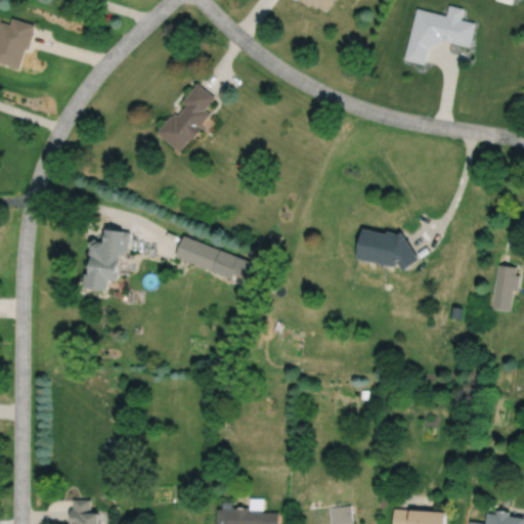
[(300,0),(309,6),(310,3),(316,7),(317,5),(324,11),(332,0),(300,0)]
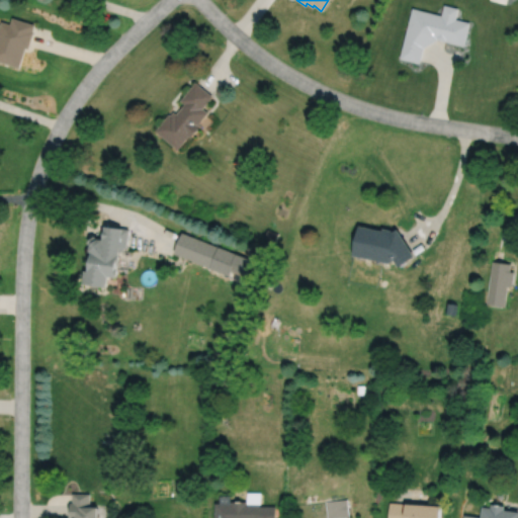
[(412,7),(400,58),(419,62),(423,48),(437,38),(463,45),(469,21),(455,18),(457,7),(444,4),(441,14),(412,7)]
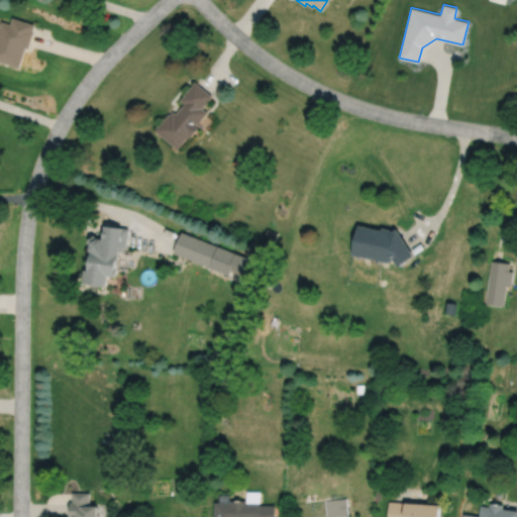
[(1,20),(0,22),(0,60),(19,67),(26,46),(28,47),(33,30),(32,30),(34,23),(12,16),(10,23),(1,20)]
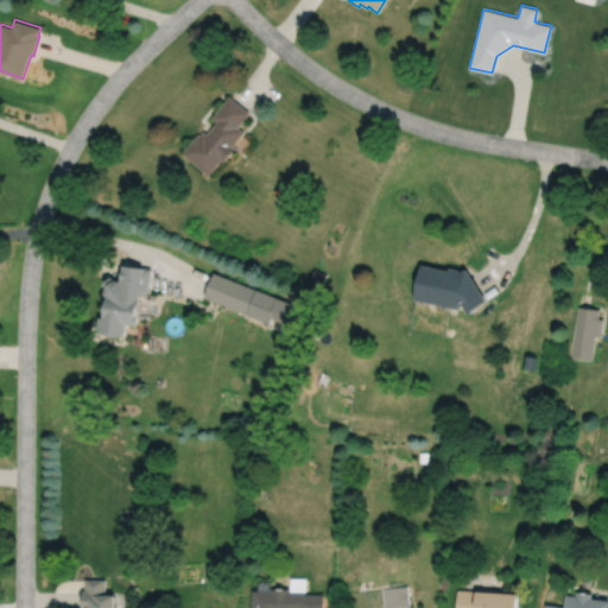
[(228,96),(211,116),(217,121),(208,133),(204,130),(201,134),(200,132),(183,153),(209,175),(222,158),(225,160),(234,149),(232,146),(244,132),(236,127),(248,113),(228,96)]
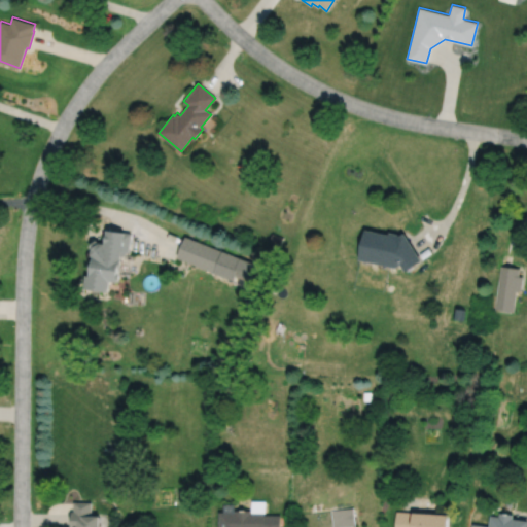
[(99,243),(105,244),(107,230),(117,232),(117,231),(132,233),(129,251),(127,251),(127,255),(123,255),(120,273),(121,273),(120,278),(113,277),(111,288),(88,284),(90,272),(92,272),(94,256),(92,255),(93,249),(90,246),(97,240),(99,243)]
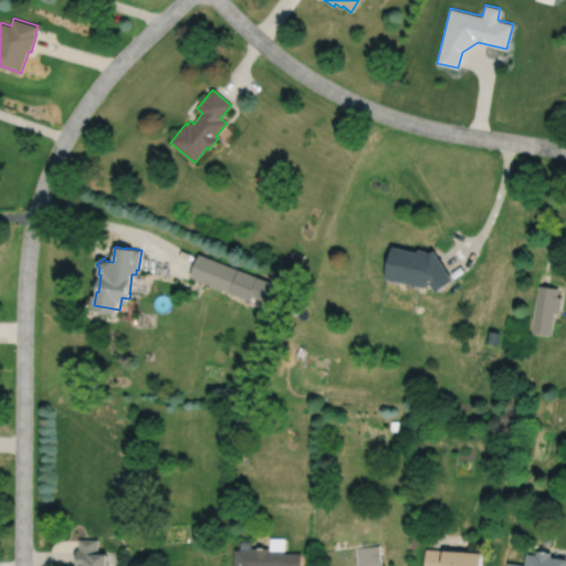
[(418,250),(417,252),(391,247),(384,280),(425,289),(430,285),(435,292),(452,281),(433,251),(429,253),(428,251),(418,250)]
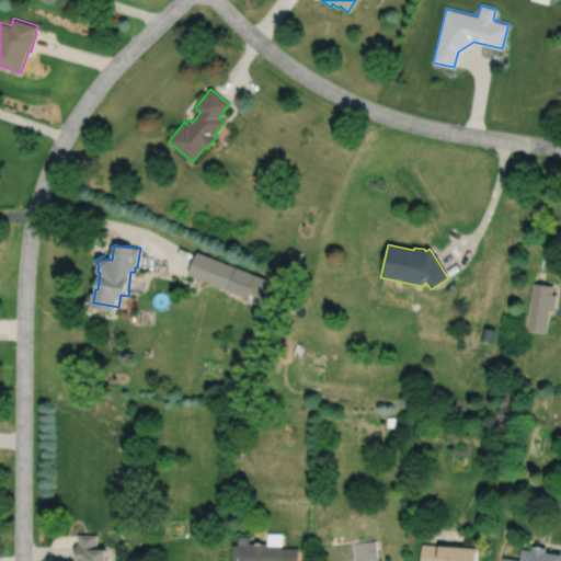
[(289,249),(286,255),(298,261),(301,253),(289,249)]
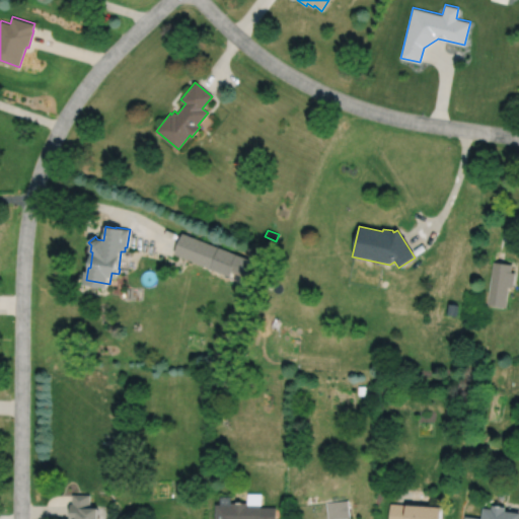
[(182,234),(174,254),(210,268),(210,269),(229,277),(231,273),(247,279),(254,262),(182,234)]
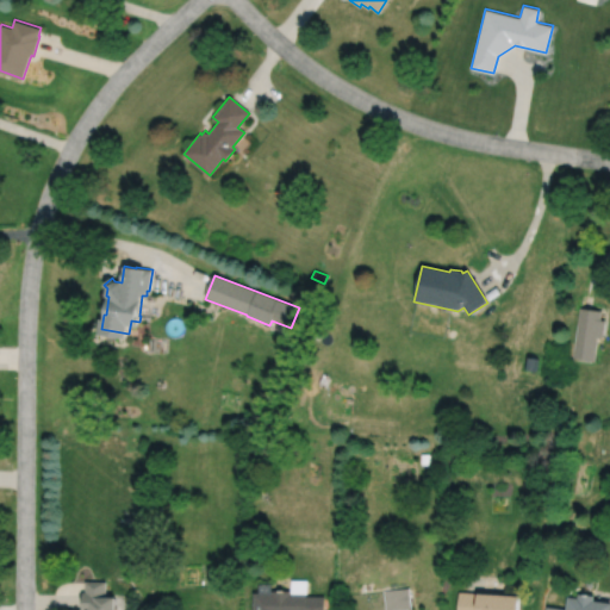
[(579,307),(572,358),(593,360),(597,337),(603,337),(605,321),(599,319),(601,311),(579,307)]
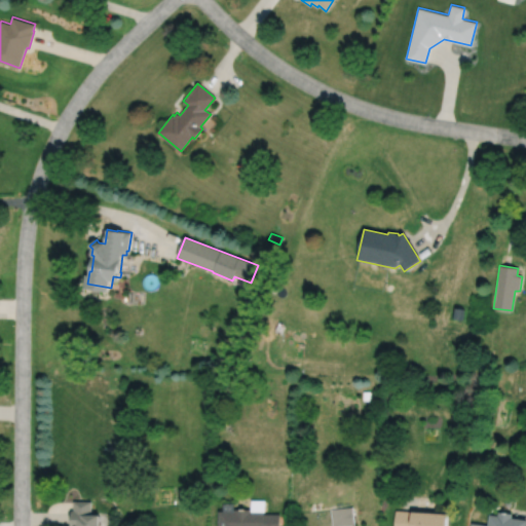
[(247,297),(243,305),(253,309),(256,301),(247,297)]
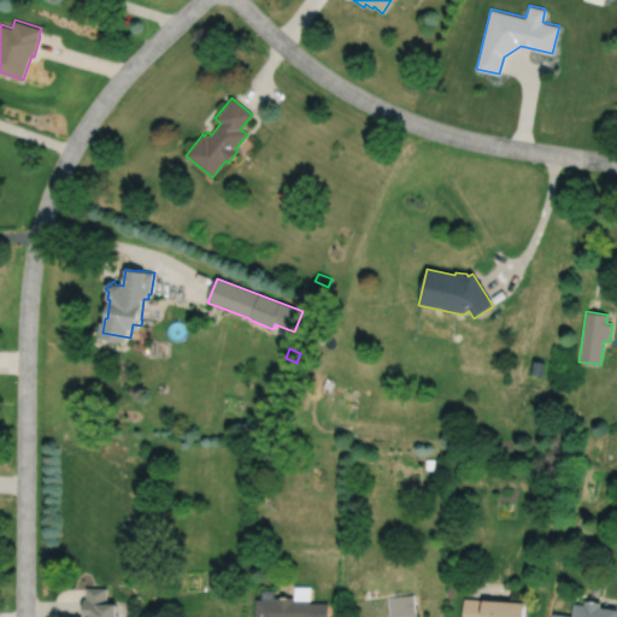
[(533,360),(530,374),(542,375),(545,362),(533,360)]
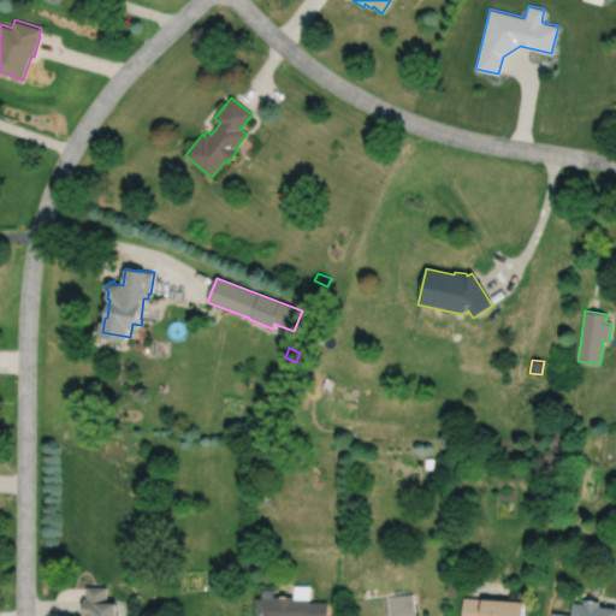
[(591,581),(590,591),(598,592),(599,582),(591,581)]
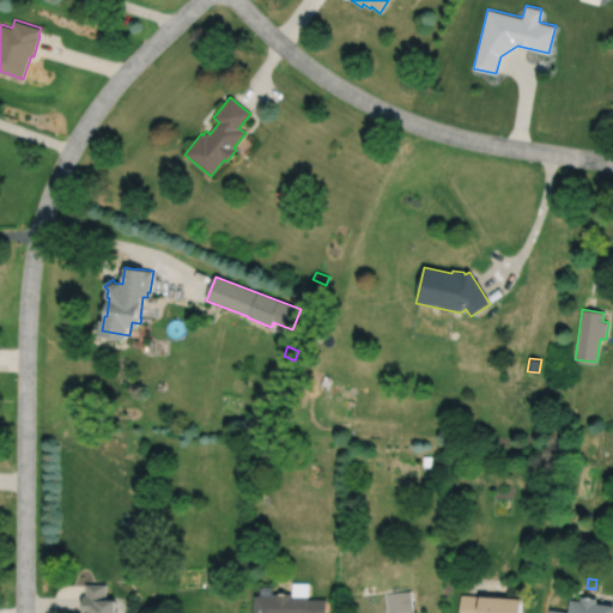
[(85,612),(85,594),(86,594),(86,582),(107,583),(107,598),(119,598),(119,612),(85,612)]
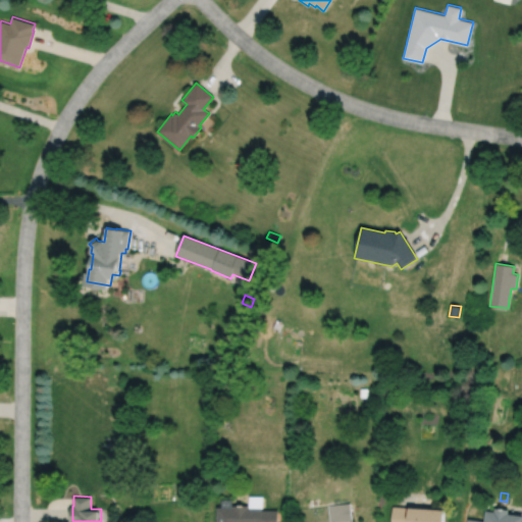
[(221,499),(221,506),(217,506),(217,521),(278,521),(278,509),(262,509),(262,496),(250,496),(250,504),(232,504),(232,499),(221,499)]
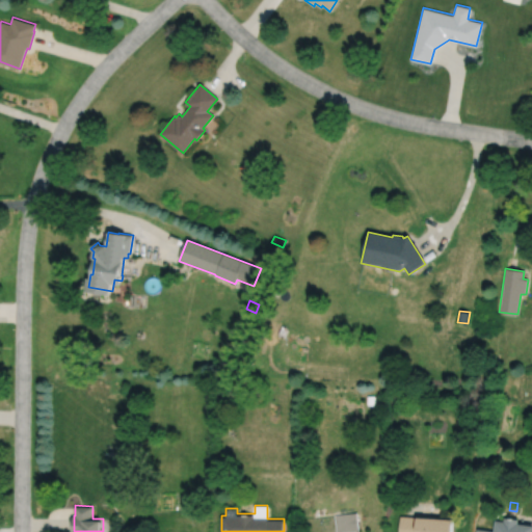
[(336,513),(338,531),(360,530),(357,511),(336,513)]
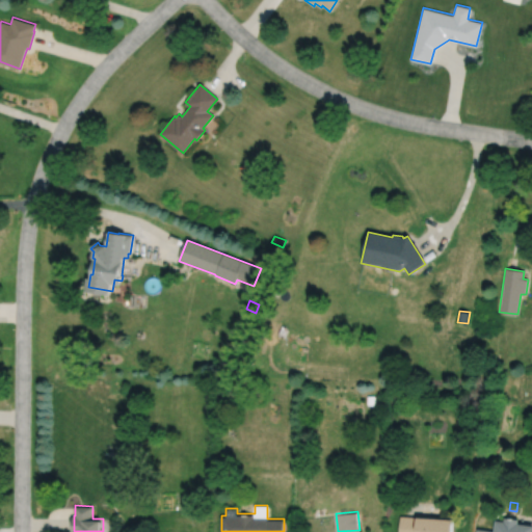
[(400,514),(399,531),(454,531),(455,517),(418,515),(400,514)]
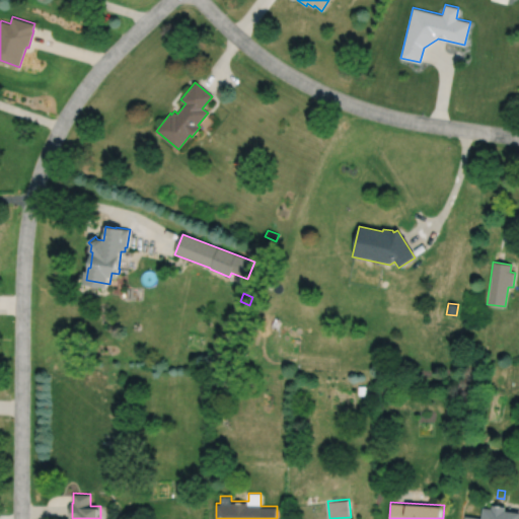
[(465,515),(464,518),(518,518),(518,510),(507,509),(507,505),(494,503),(493,507),(484,506),(483,517),(465,515)]
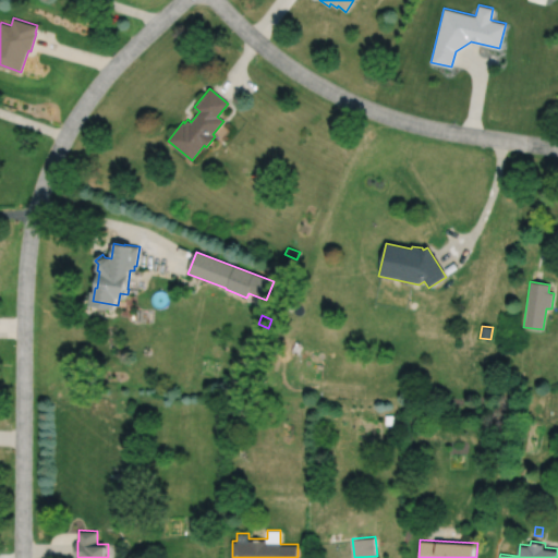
All buildings are outlined.
